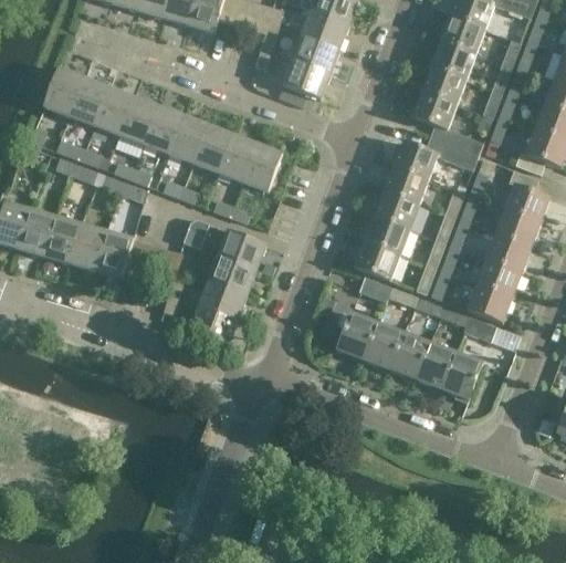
[(137,11),(139,0),(113,0),(112,3),(137,11)]
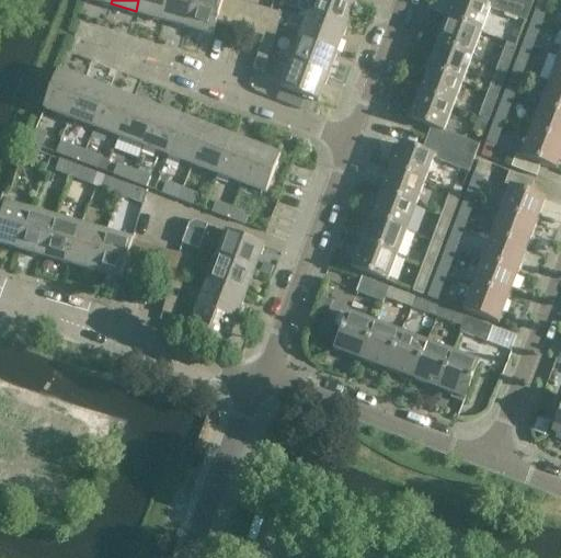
[(161,18),(165,0),(138,0),(136,11),(161,18)]
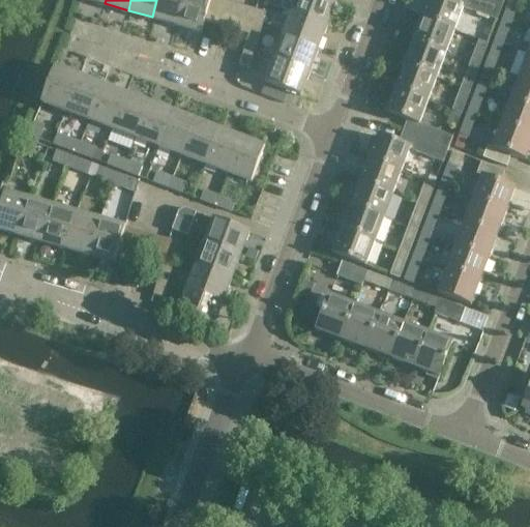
[(177,24),(183,0),(156,0),(152,17),(177,24)]
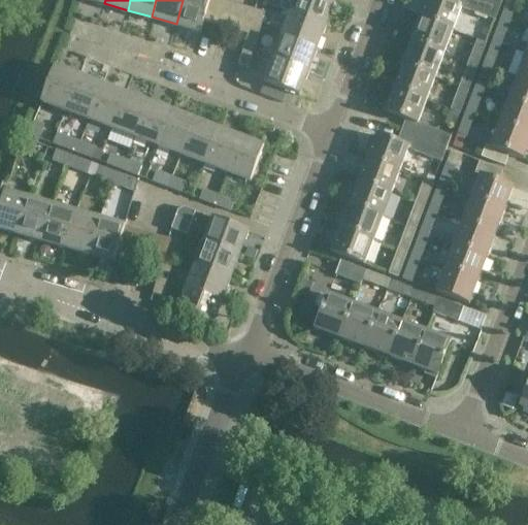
[(183,0),(176,24),(200,30),(203,20),(208,0),(183,0)]
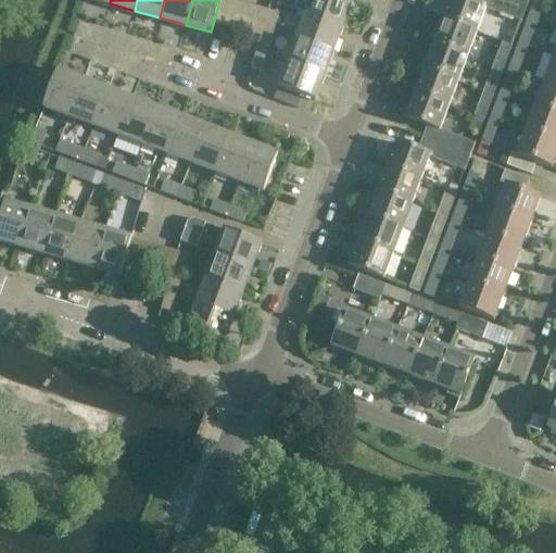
[(225,24),(230,0),(219,0),(214,21),(225,24)]
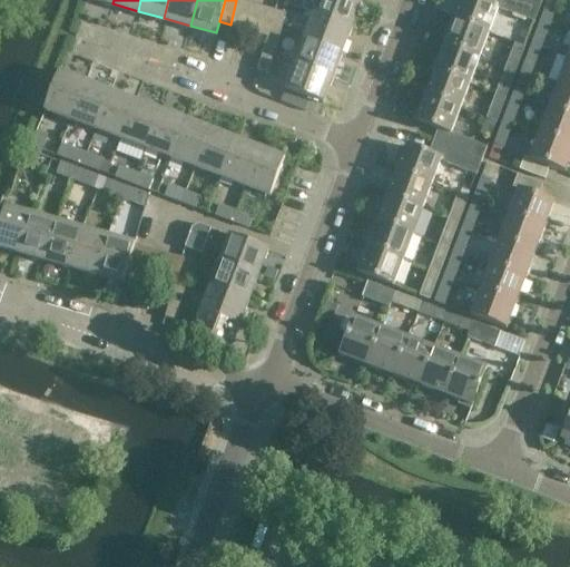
[(236,0),(231,25),(242,28),(249,0),(236,0)]
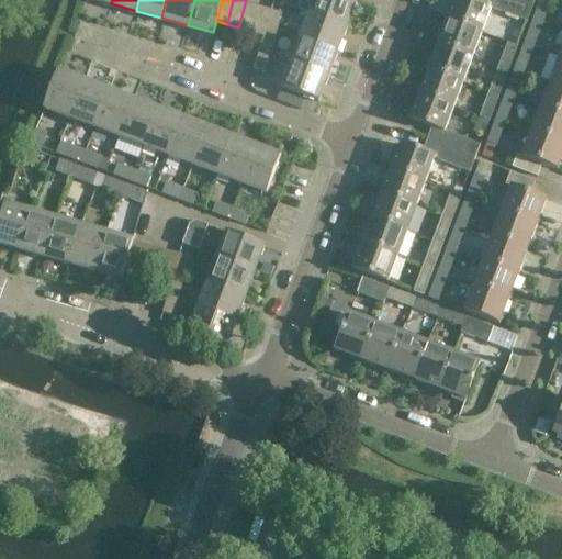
[(250,31),(258,3),(246,0),(238,28),(250,31)]
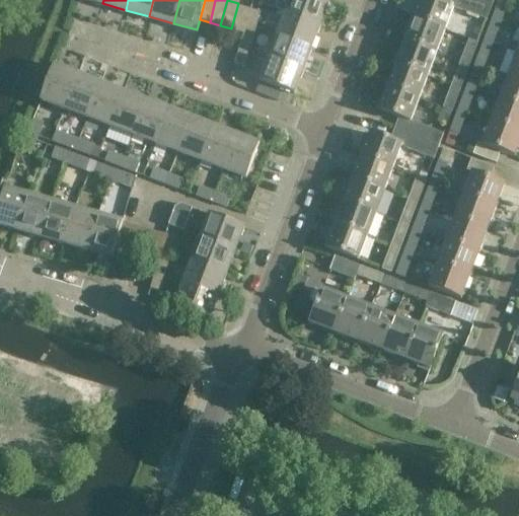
[(288,0),(285,9),(320,22),(328,0),(288,0)]
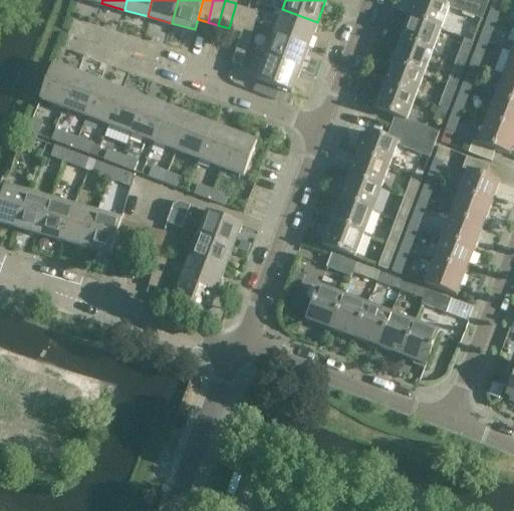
[(415,0),(409,16),(440,27),(448,4),(445,3),(437,0),(415,0)]
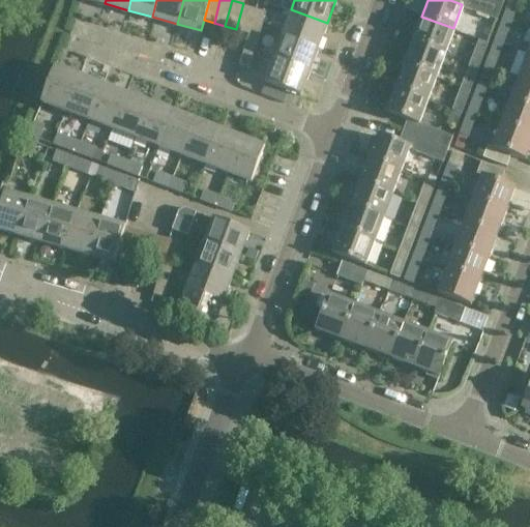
[(460,0),(459,3),(462,4),(472,8),(474,0),(460,0)]
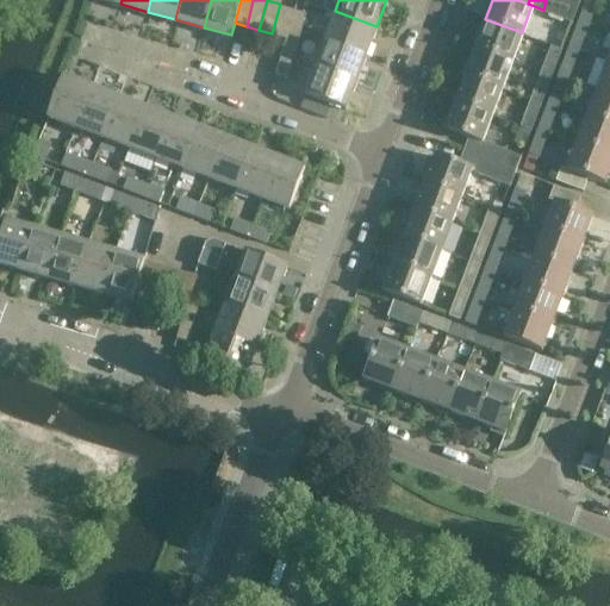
[(558,16),(562,0),(546,0),(543,10),(558,16)]
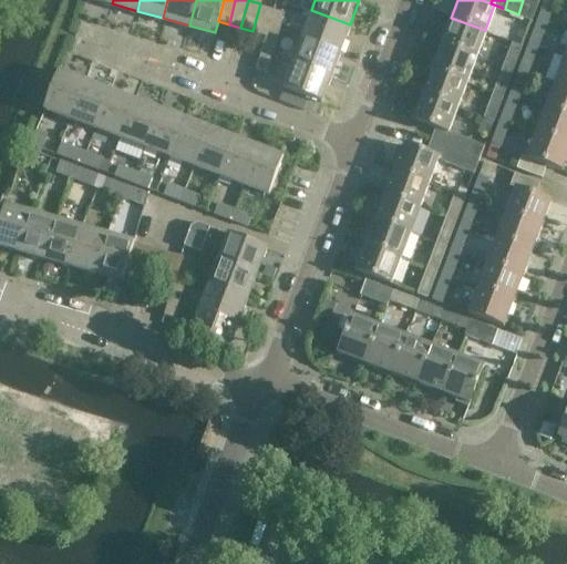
[(523,0),(518,14),(532,19),(538,0),(523,0)]
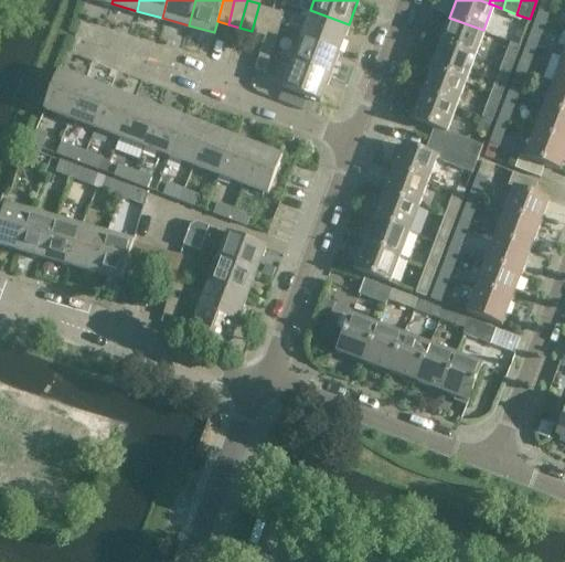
[(545,20),(553,0),(541,0),(535,17),(545,20)]
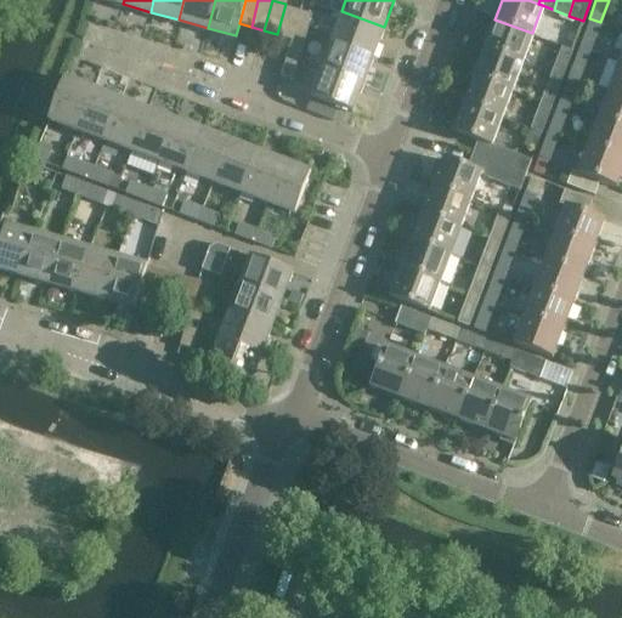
[(286,4),(277,34),(290,38),(294,27),(299,7),(286,4)]
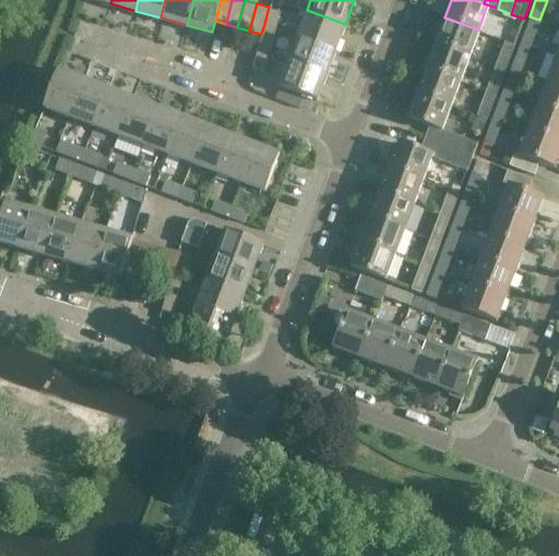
[(280,10),(269,7),(264,24),(275,27),(280,10)]
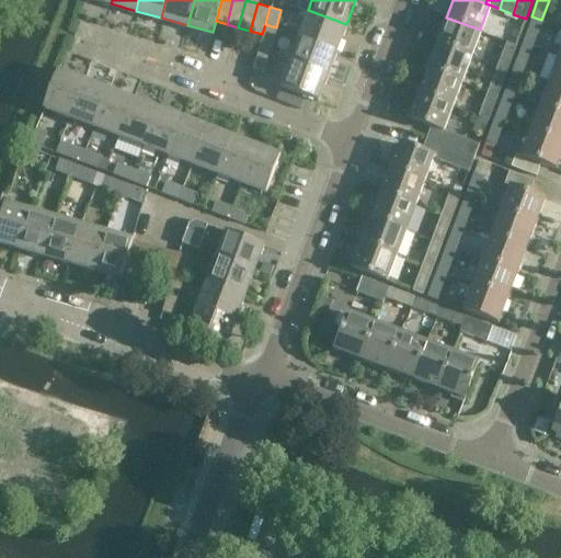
[(298,35),(336,49),(346,24),(308,10),(298,35)]
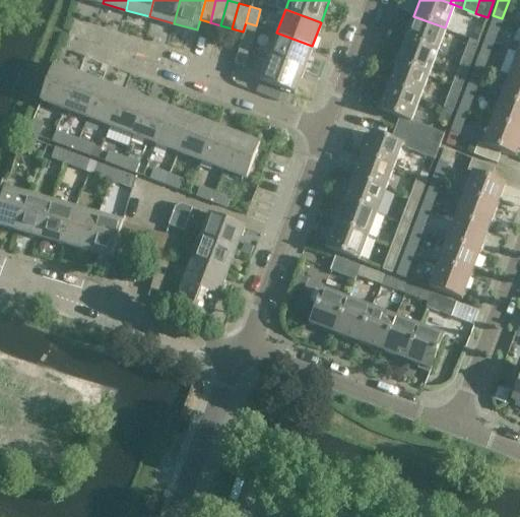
[(494,42),(502,18),(493,15),(483,38),(494,42)]
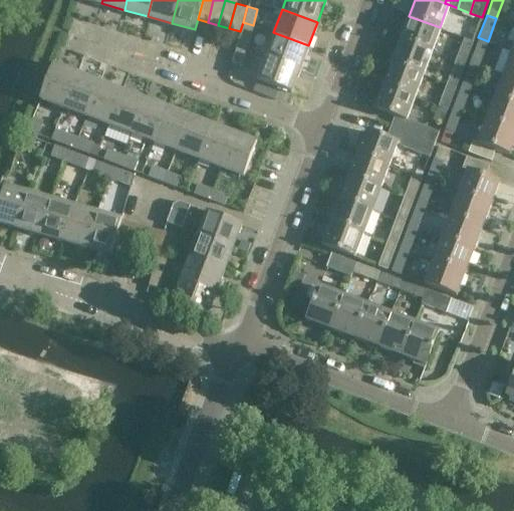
[(440,27),(409,16),(401,38),(431,49),(440,27)]
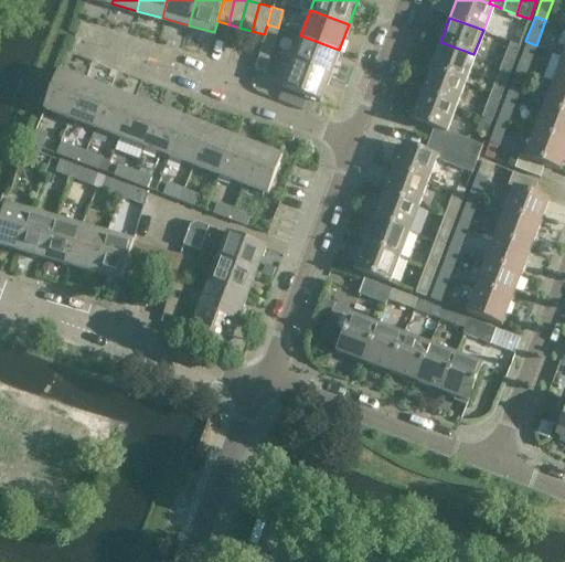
[(273,44),(278,28),(267,24),(264,34),(262,41),(273,44)]
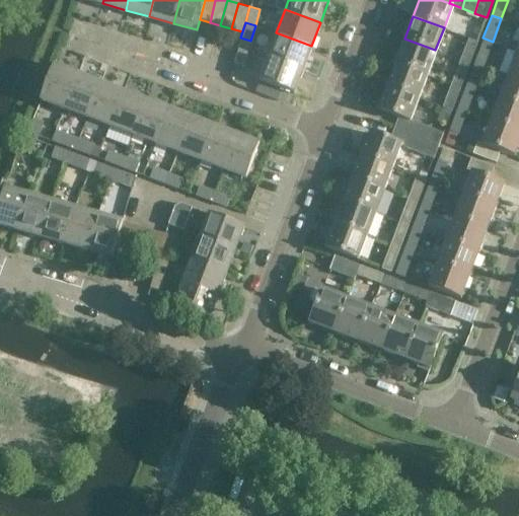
[(268,55),(303,68),(311,46),(276,32),(268,55)]
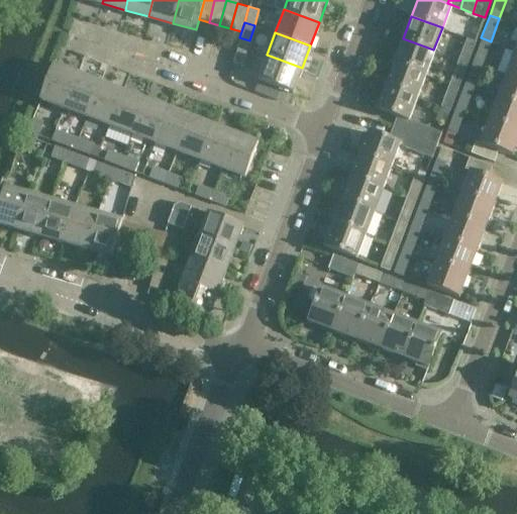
[(457,59),(468,63),(476,40),(467,36),(457,59)]
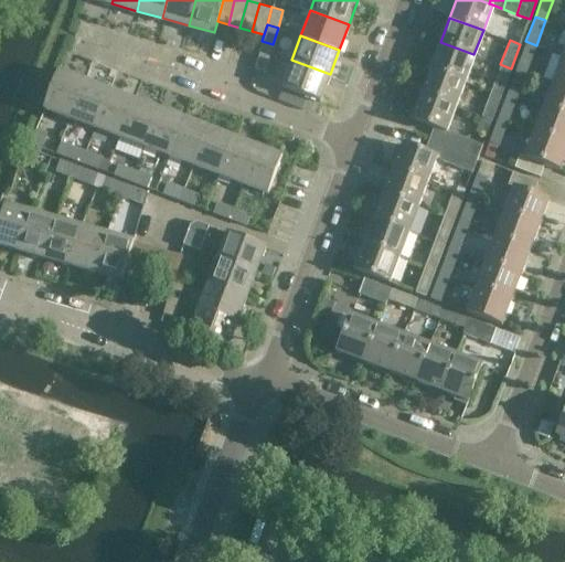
[(526,71),(536,45),(525,41),(516,67),(526,71)]
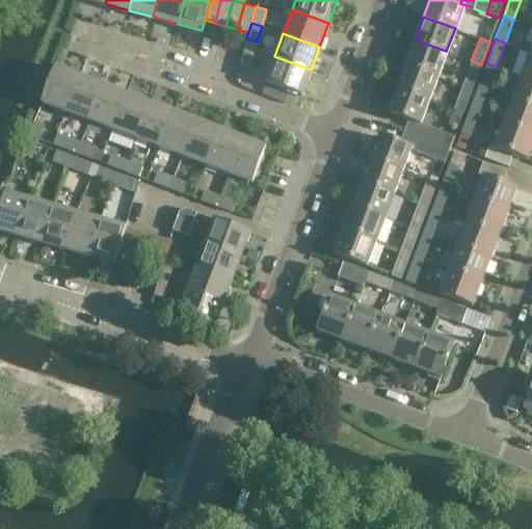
[(446,51),(415,40),(406,62),(437,74),(446,51)]
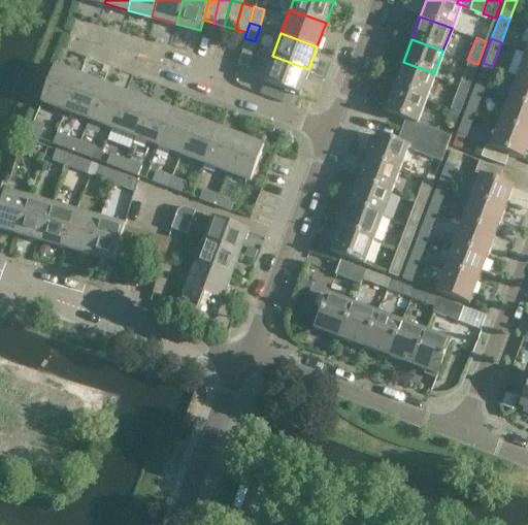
[(253,48),(242,45),(238,62),(249,65),(253,48)]
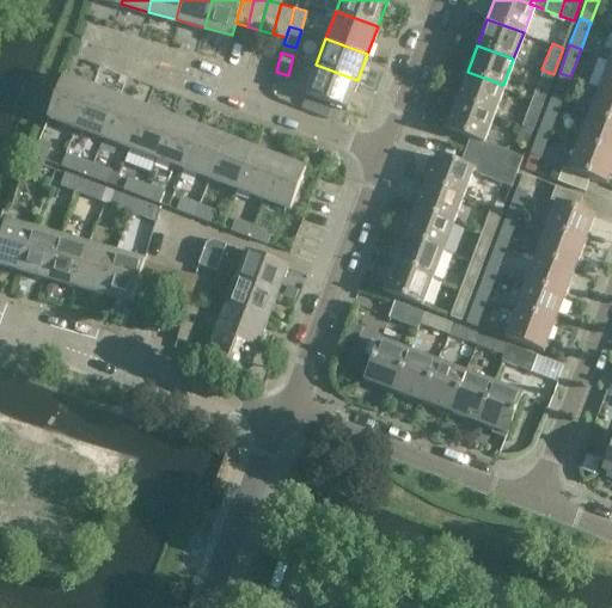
[(599,87),(611,92),(611,60),(610,60),(599,87)]
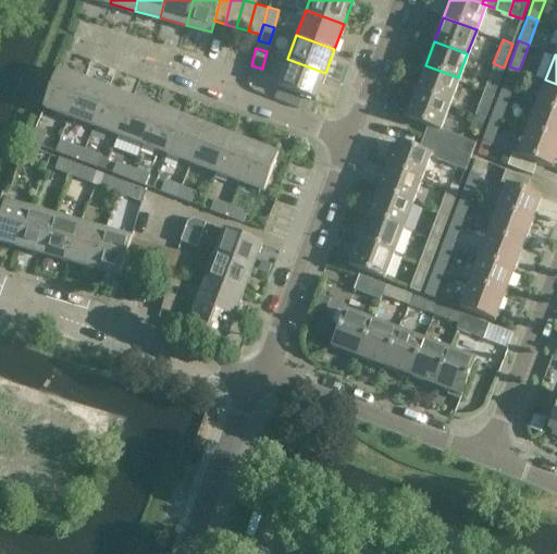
[(325,73),(287,59),(277,84),(316,98),(325,73)]
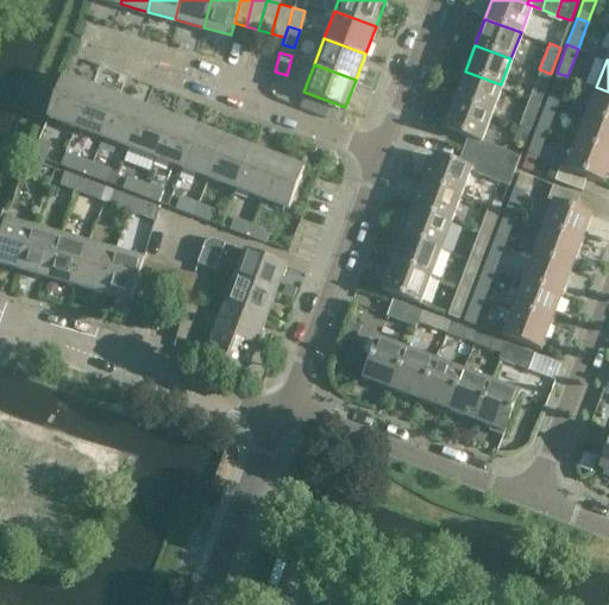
[(551,74),(539,69),(529,95),(541,99),(551,74)]
